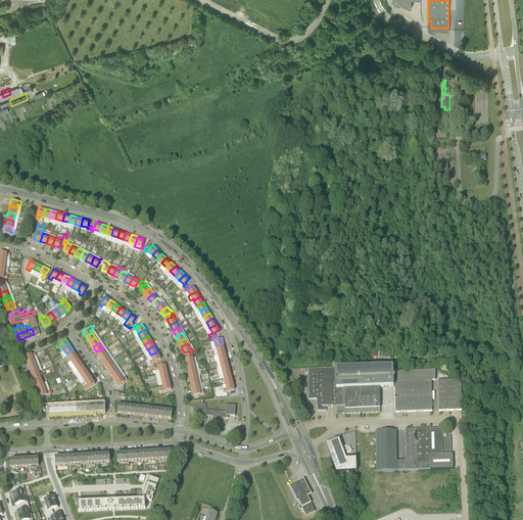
[(100,358),(106,352),(103,348),(96,351),(100,358)]
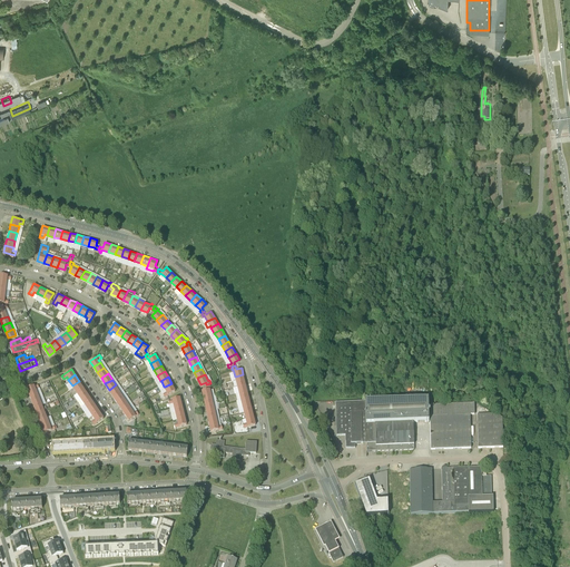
[(77,391),(84,387),(79,381),(72,385),(77,391)]
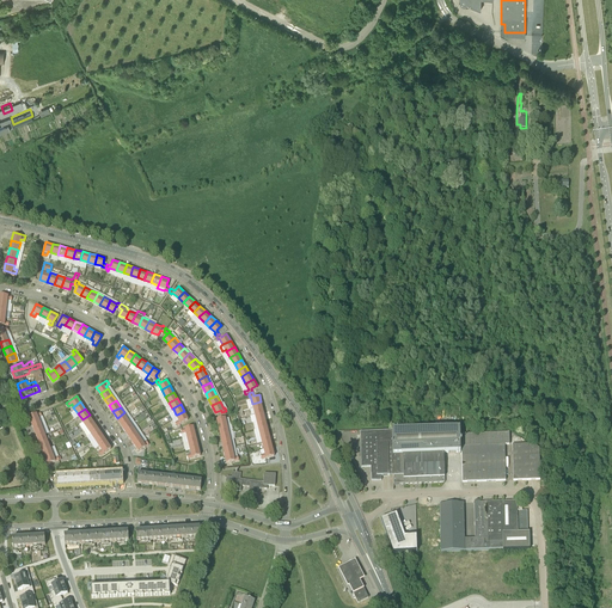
[(251,419),(251,412),(248,413),(248,411),(243,411),(243,409),(240,409),(240,413),(242,413),(242,419),(251,419)]
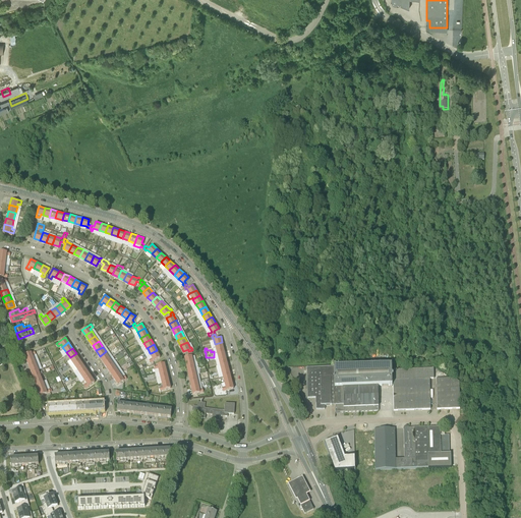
[(26,359),(34,356),(33,353),(36,352),(35,349),(32,350),(24,353),(26,359)]
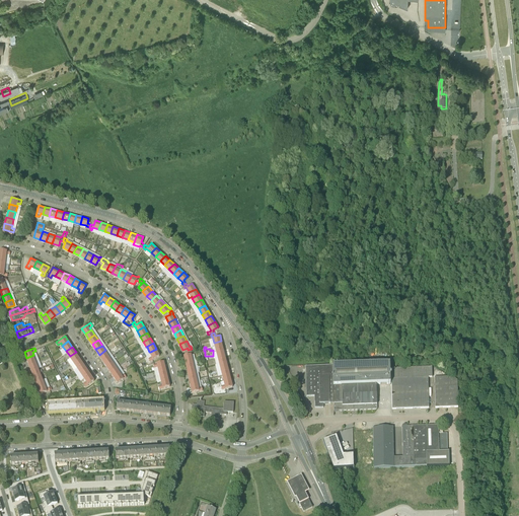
[(156,349),(150,352),(151,355),(148,356),(150,359),(153,358),(159,354),(156,349)]
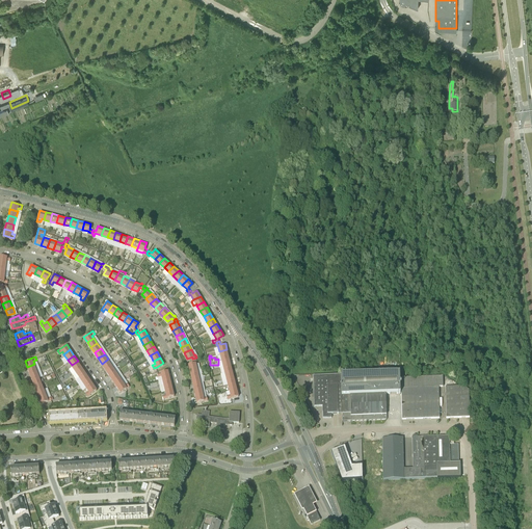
[(189,369),(197,367),(196,362),(197,361),(196,358),(192,359),(193,362),(188,363),(189,369)]
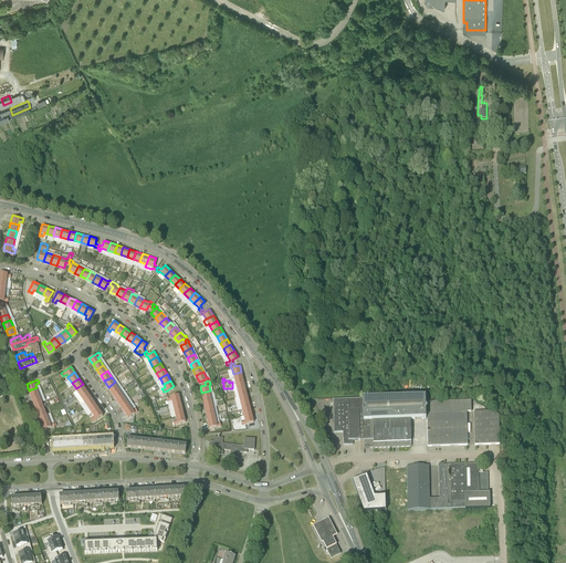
[(112,393),(119,388),(119,387),(115,382),(108,387),(112,393)]
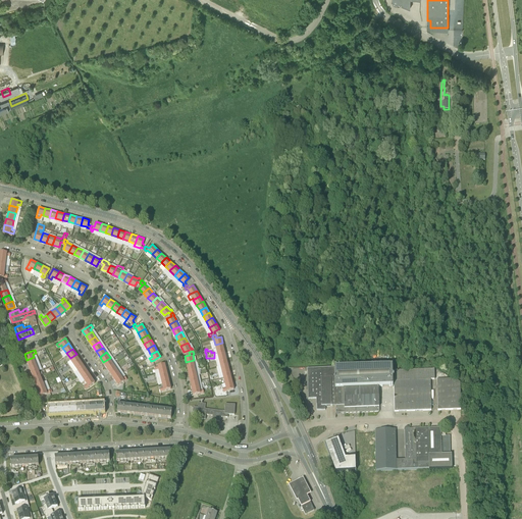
[(73,363),(80,359),(76,354),(70,358),(73,363)]
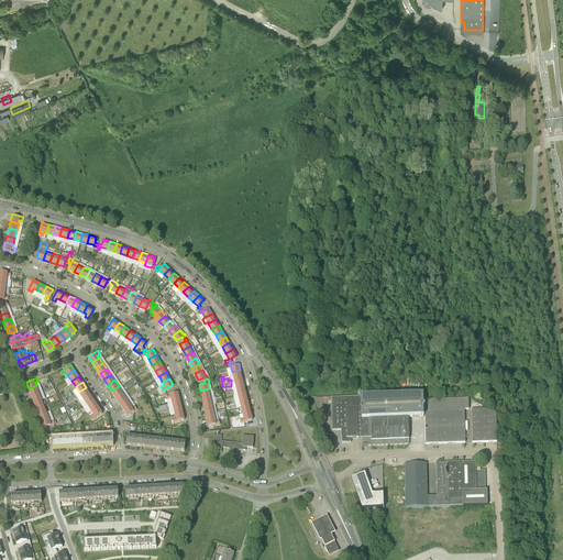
[(31,394),(39,392),(36,385),(29,388),(31,394)]
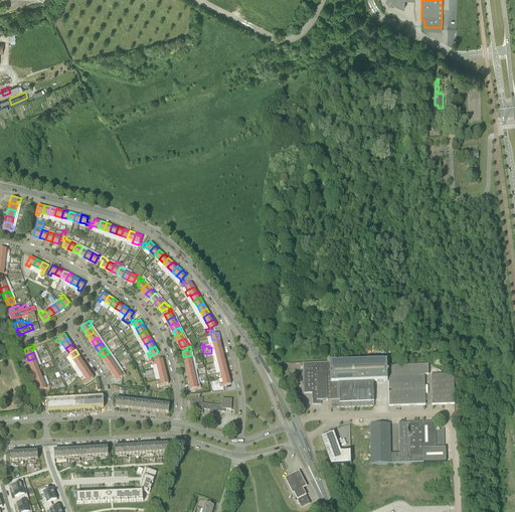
[(106,362),(112,358),(109,353),(102,357),(106,362)]
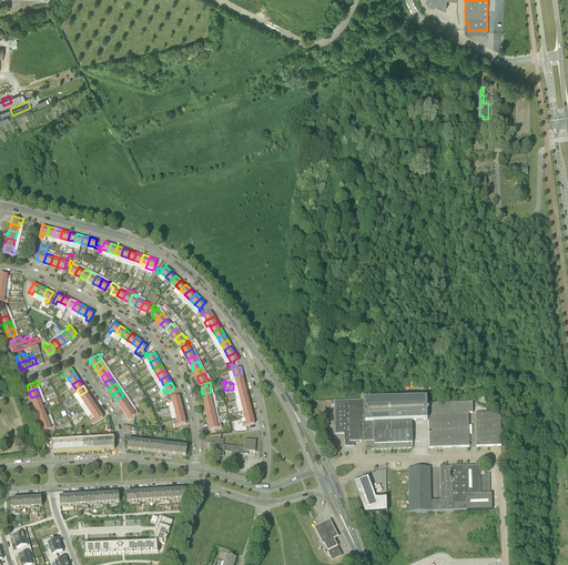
[(84,402),(91,396),(87,391),(80,395),(84,402)]
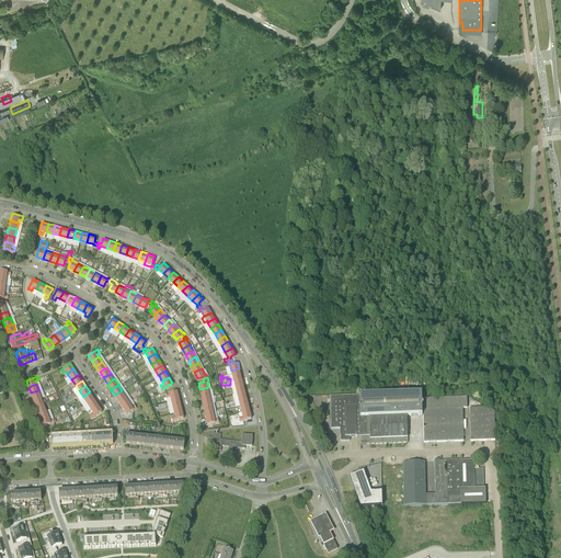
[(34,399),(42,396),(38,390),(31,393),(34,399)]
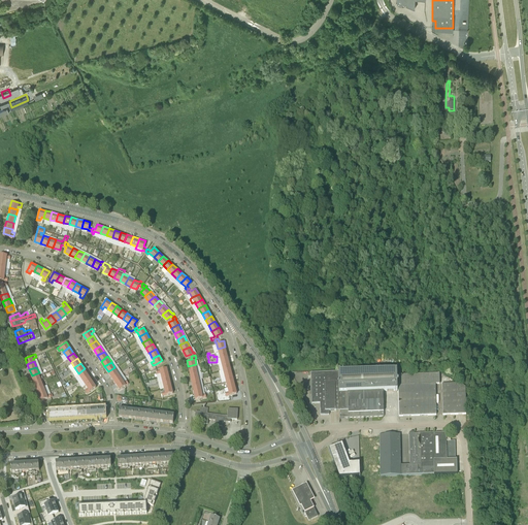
[(112,376),(119,372),(114,367),(108,371),(112,376)]
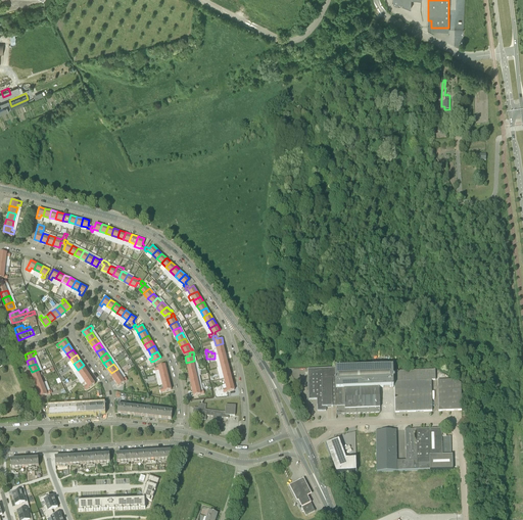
[(335,386),(379,385),(393,384),(392,364),(335,365),(335,366),(335,386)]
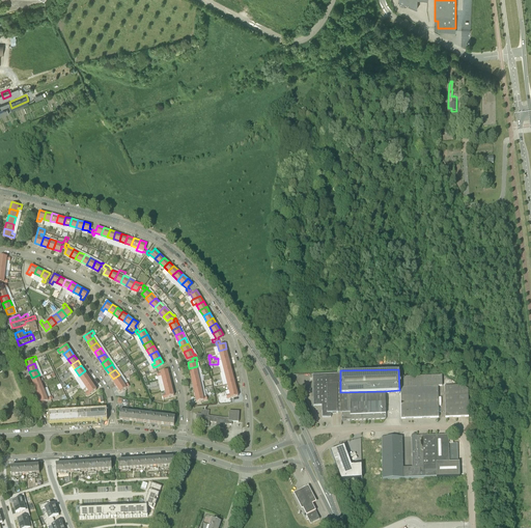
[(82,381),(88,377),(85,370),(79,376),(82,381)]
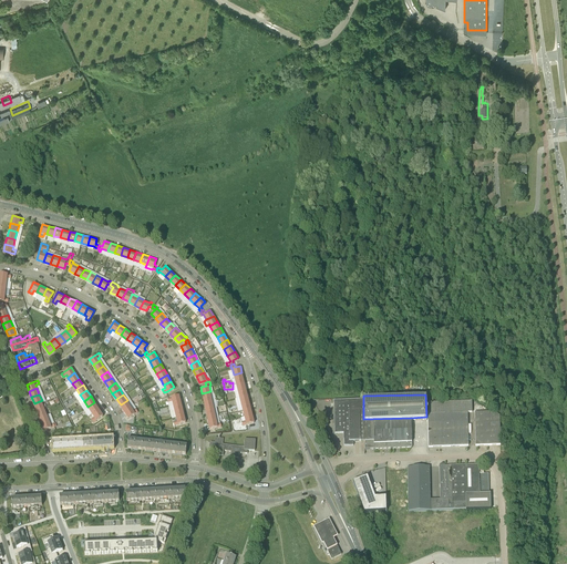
[(364,438),(363,419),(363,397),(333,398),(334,430),(344,430),(344,437),(343,437),(343,442),(352,442),(352,438),(361,438),(364,438)]
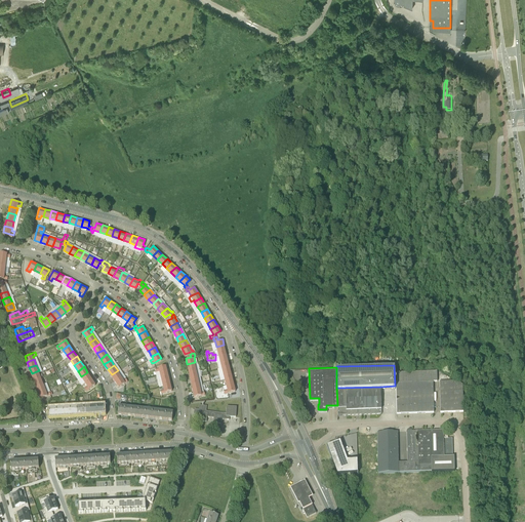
[(423,410),(434,410),(433,379),(436,379),(435,368),(422,369),(423,410)]
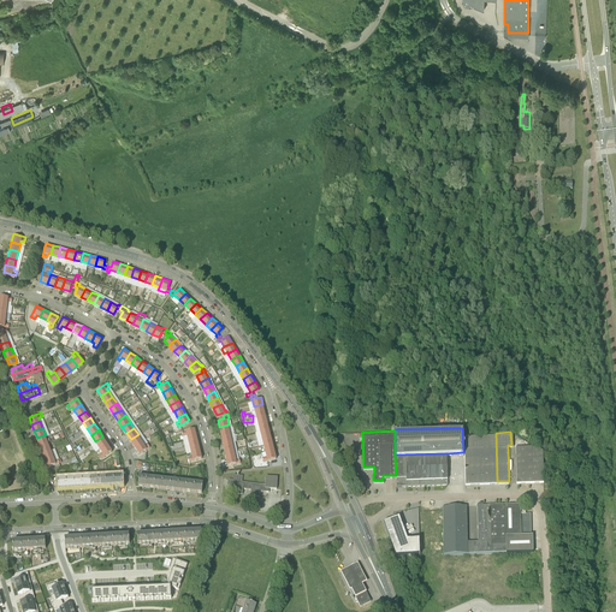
[(516,481),(544,480),(543,449),(533,444),(531,444),(531,441),(516,432),(510,432),(511,445),(515,444),(516,481)]
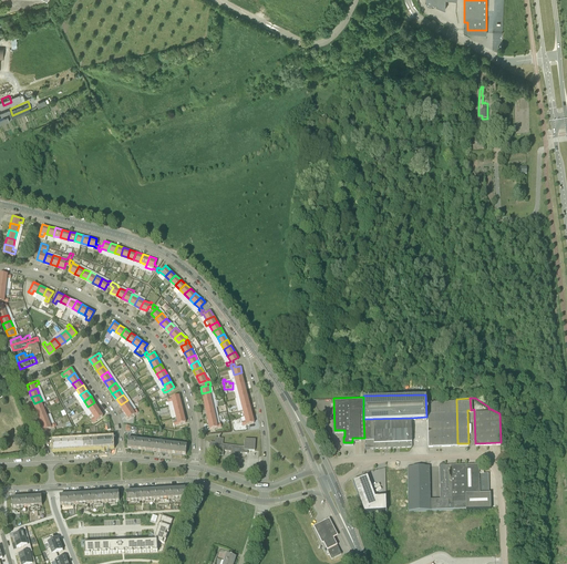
[(429,444),(447,443),(446,399),(426,399),(429,444)]
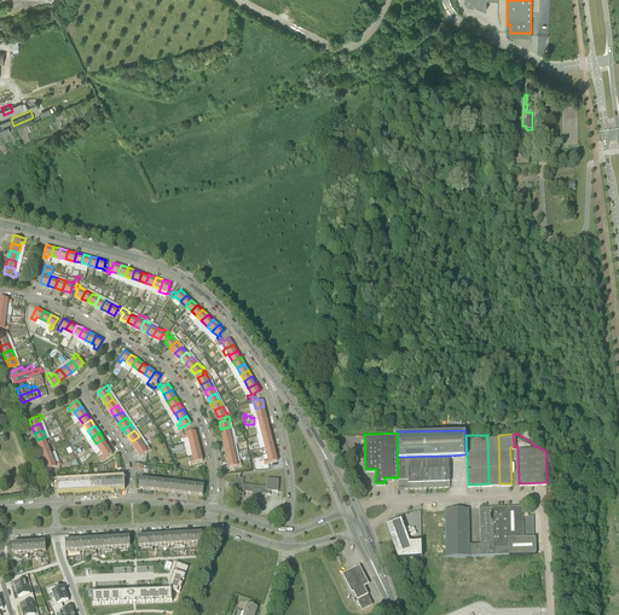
[(489,483),(499,483),(498,435),(487,435),(489,483)]
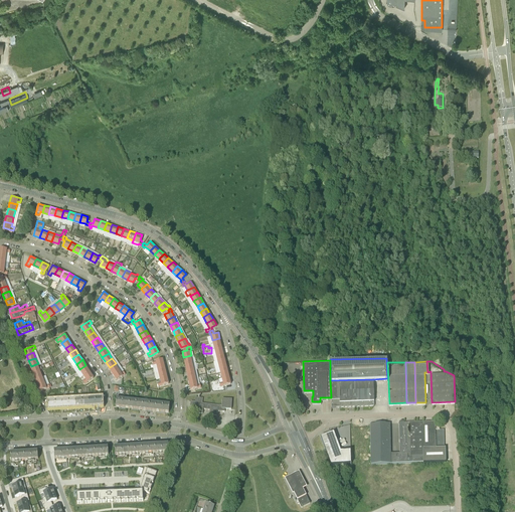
[(33,372),(40,369),(38,363),(31,366),(33,372)]
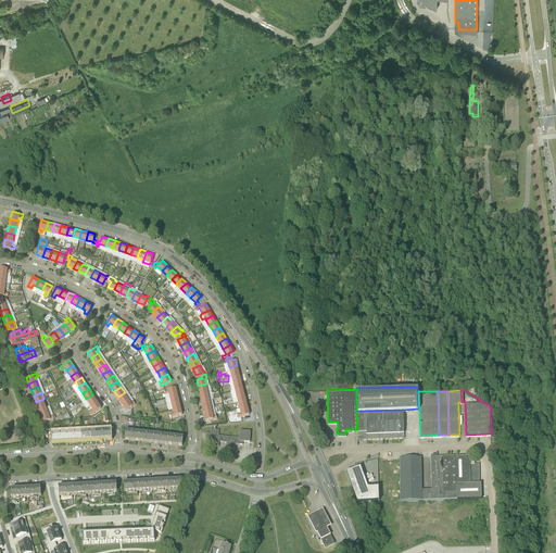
[(122,402),(128,398),(125,392),(118,397),(122,402)]
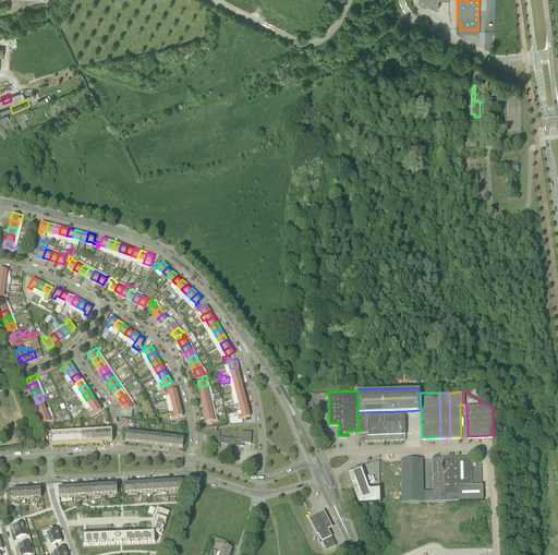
[(91,406),(97,401),(93,396),(86,400),(91,406)]
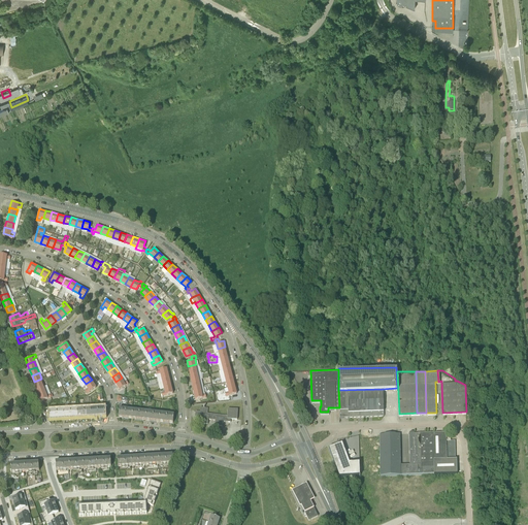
[(122,378),(116,382),(120,388),(126,383),(129,382),(126,379),(124,380),(122,378)]
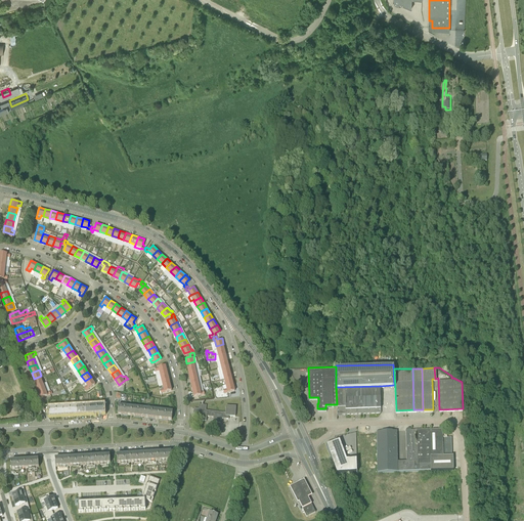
[(36,384),(43,381),(41,376),(34,379),(36,384)]
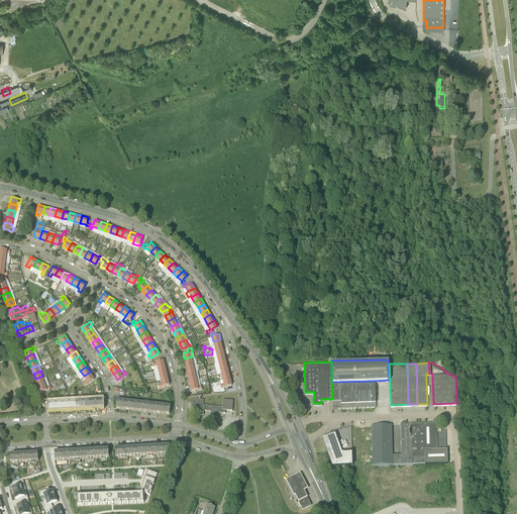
[(90,372),(84,376),(85,378),(83,380),(85,383),(88,382),(87,381),(94,377),(90,372)]
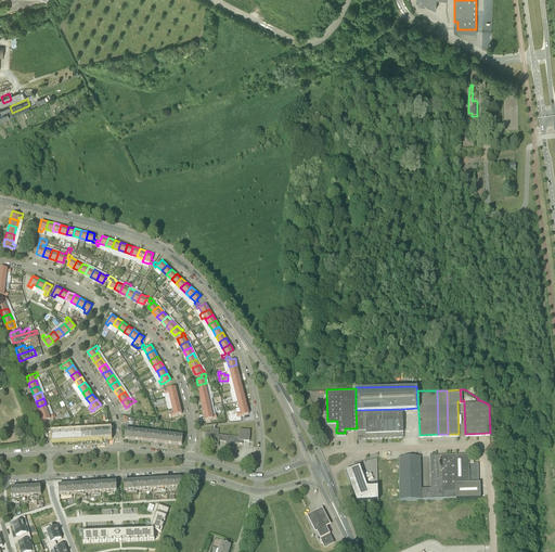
[(40,413),(48,410),(46,403),(38,407),(40,413)]
